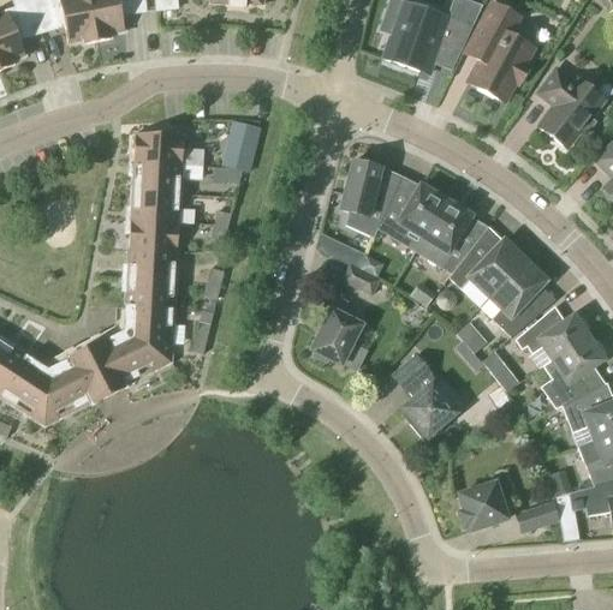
[(18,36),(41,29),(33,0),(16,0),(17,6),(7,9),(0,11),(0,67),(12,63),(11,59),(25,53),(18,36)]
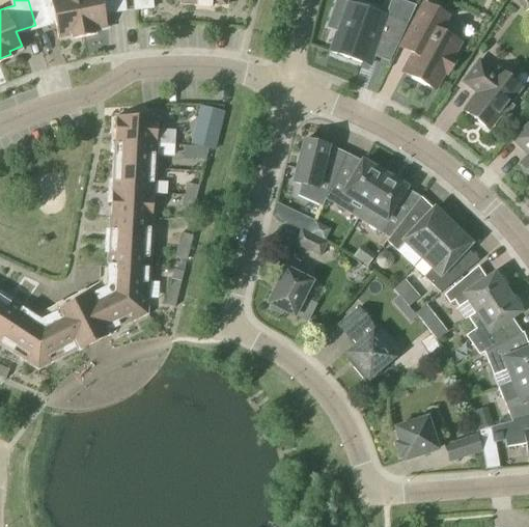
[(84,33),(77,0),(28,0),(35,25),(55,19),(59,35),(72,32),(73,35),(84,33)]
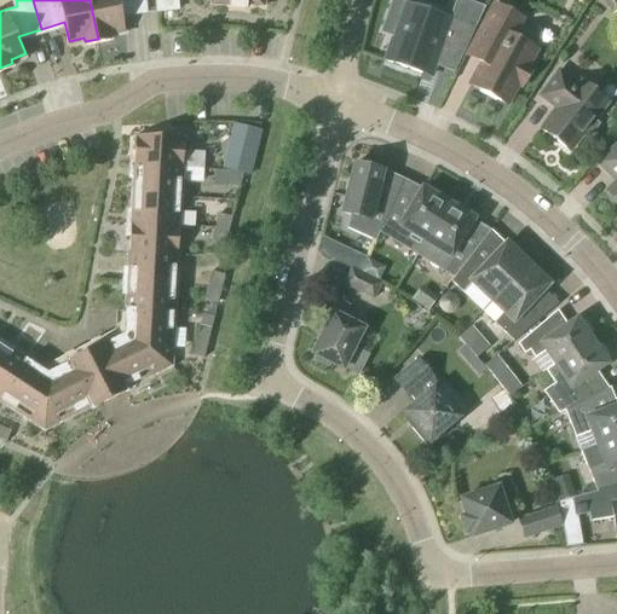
[(90,0),(98,39),(111,36),(110,33),(126,29),(121,11),(145,9),(144,0),(90,0)]
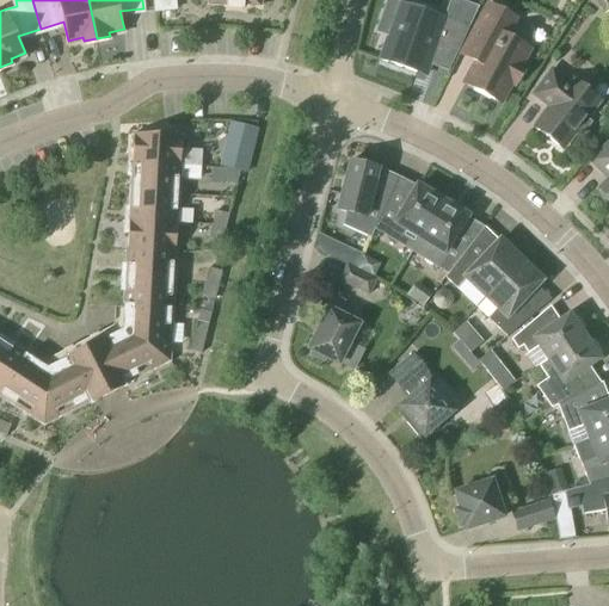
[(444,14),(404,0),(400,0),(381,55),(426,72),(436,42),(441,39),(459,45),(471,19),(446,11),(444,14)]
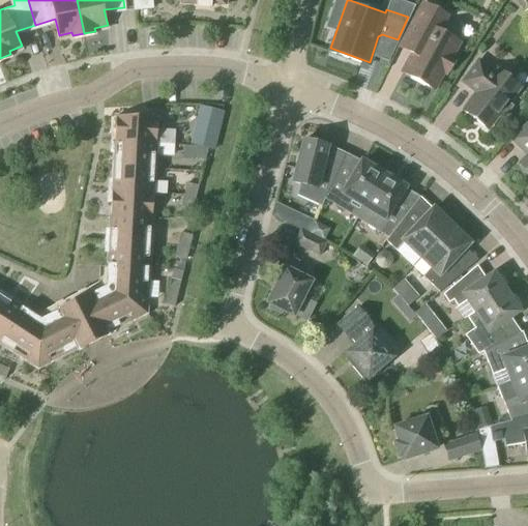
[(447,69),(456,56),(451,53),(459,38),(450,34),(452,31),(438,23),(445,11),(423,0),(413,21),(426,27),(404,68),(434,85),(444,67),(447,69)]
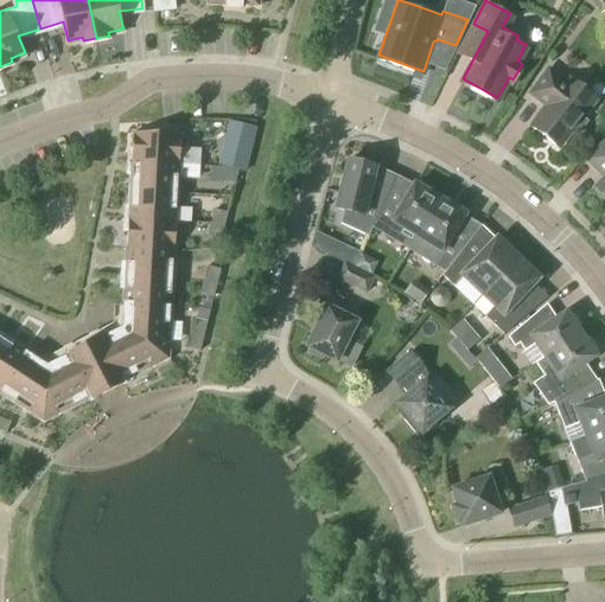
[(565,77),(549,65),(530,90),(546,102),(532,122),(560,143),(572,127),(577,132),(587,117),(583,114),(597,96),(568,74),(565,77)]
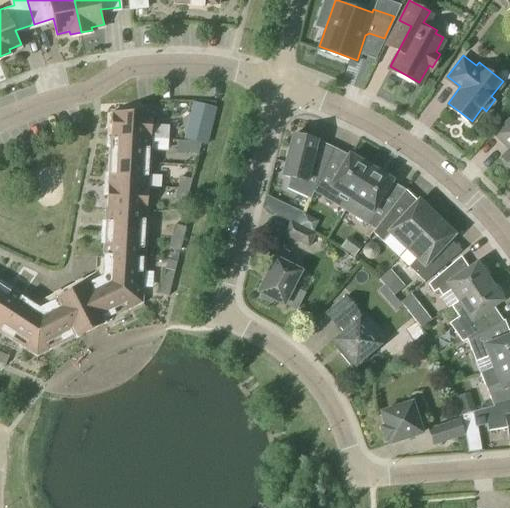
[(108,133),(169,136),(169,124),(152,123),(152,111),(112,109),(111,124),(109,123),(108,133)]
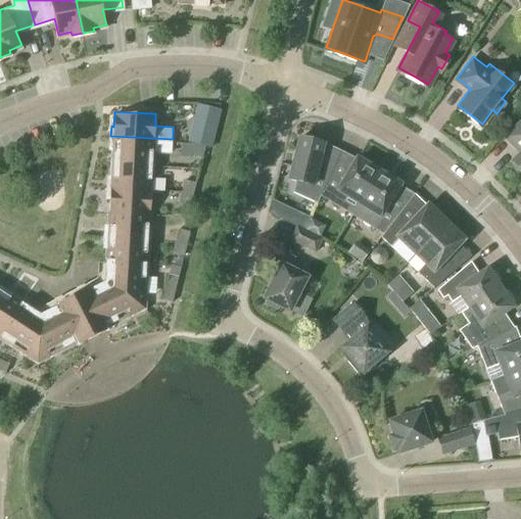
[(200,119),(195,141),(206,144),(209,133),(214,134),(217,123),(200,119)]
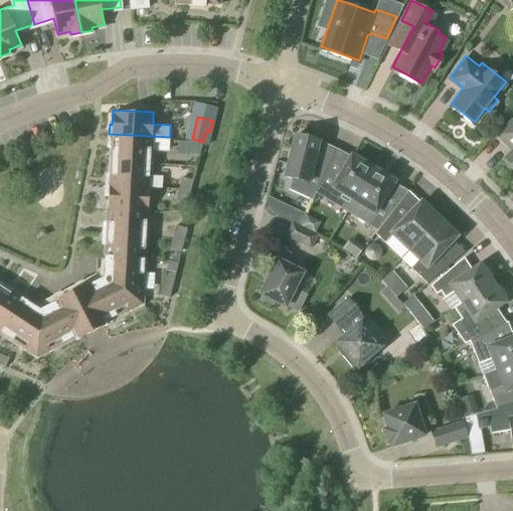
[(512,117),(498,132),(512,146),(512,150),(505,156),(512,164),(512,117)]
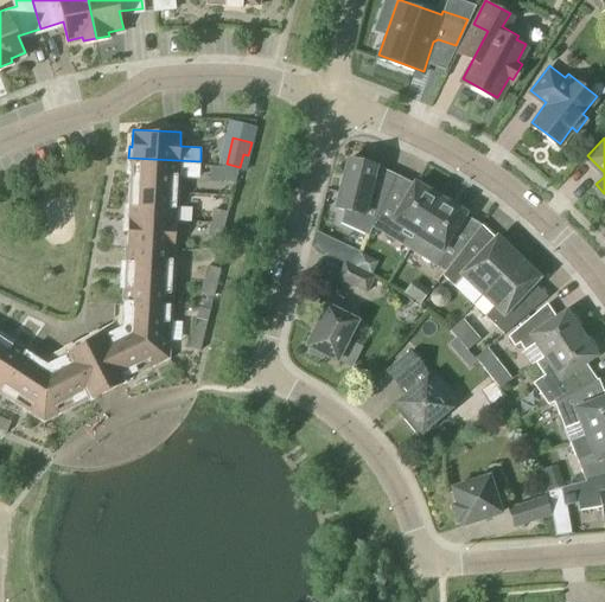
[(374,223),(387,192),(374,186),(371,181),(376,164),(348,157),(336,205),(344,206),(341,219),(369,232),(374,223)]
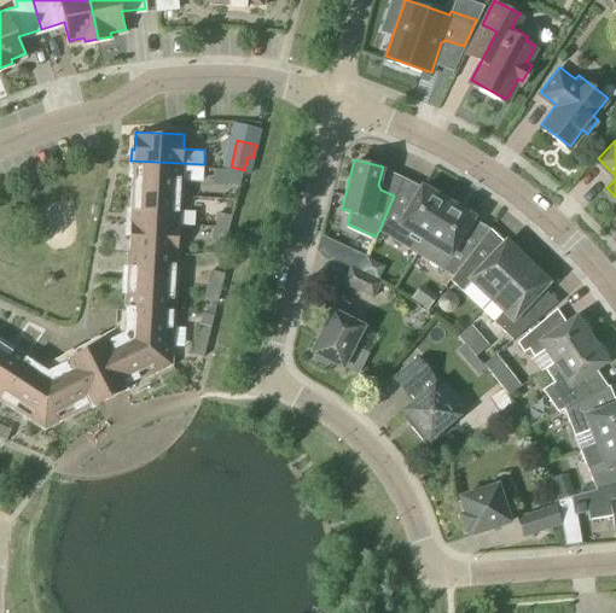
[(203,180),(204,164),(131,161),(131,173),(133,173),(133,190),(181,192),(181,179),(203,180)]
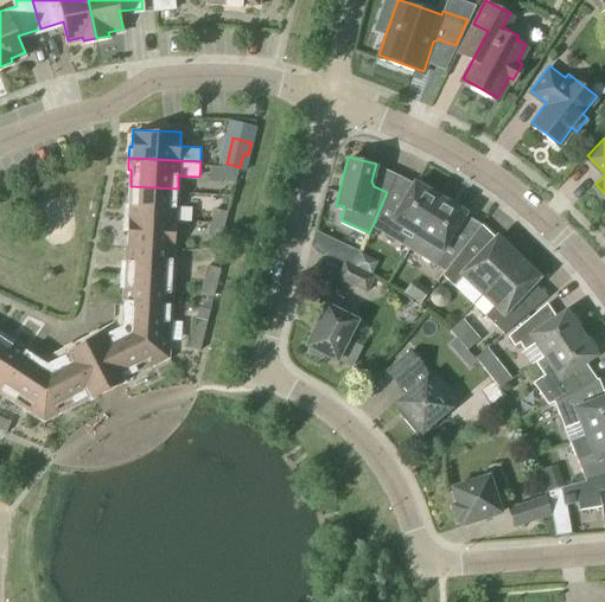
[(227,164),(223,178),(236,181),(240,167),(227,164)]
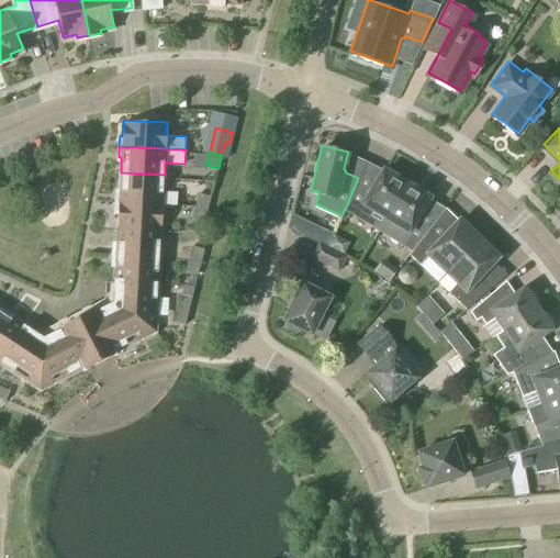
[(379,227),(407,181),(403,178),(402,174),(393,168),(389,169),(384,167),(372,187),(358,178),(346,207),(366,219),(379,227)]
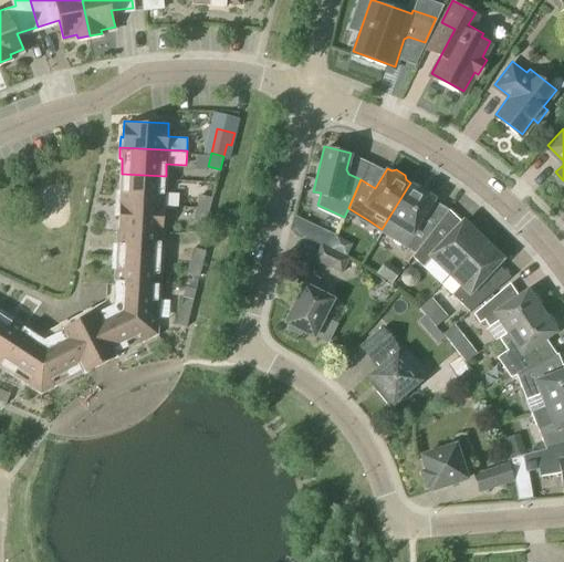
[(165,191),(166,176),(122,174),(121,190),(117,189),(117,200),(164,203),(164,205),(178,205),(179,193),(165,191)]
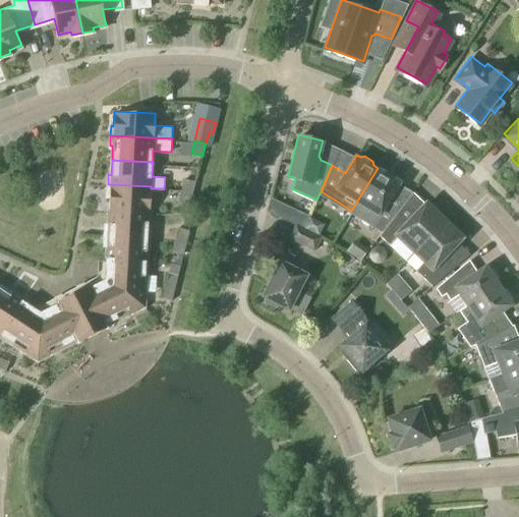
[(380,233),(398,210),(400,207),(389,199),(400,181),(396,178),(394,174),(386,169),(382,170),(378,168),(351,211),(379,227),(371,237),(376,240),(380,234),(380,233)]
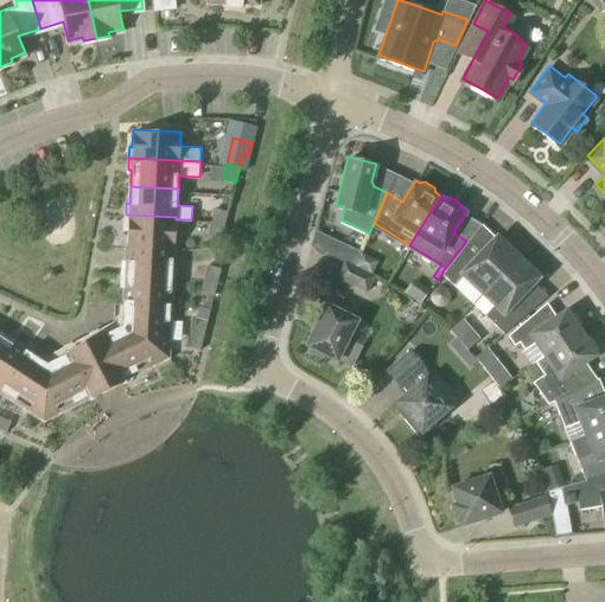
[(216,206),(212,221),(225,224),(229,210),(216,206)]
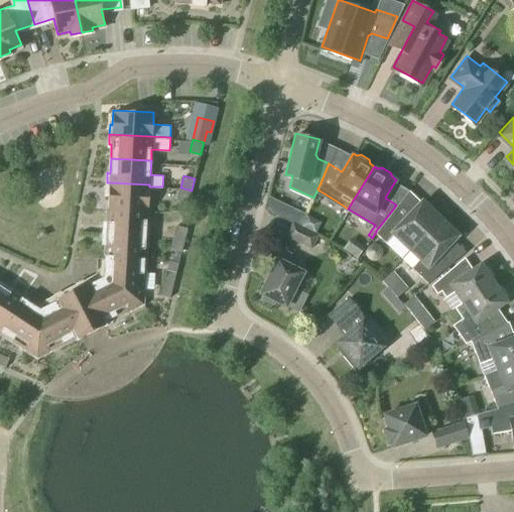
[(148,210),(149,186),(149,184),(107,182),(106,193),(109,193),(108,208),(148,210)]
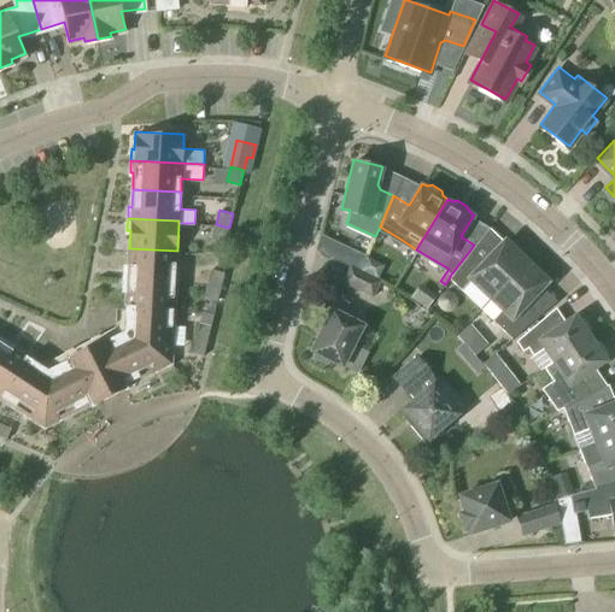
[(216,224),(212,237),(226,241),(229,228),(216,224)]
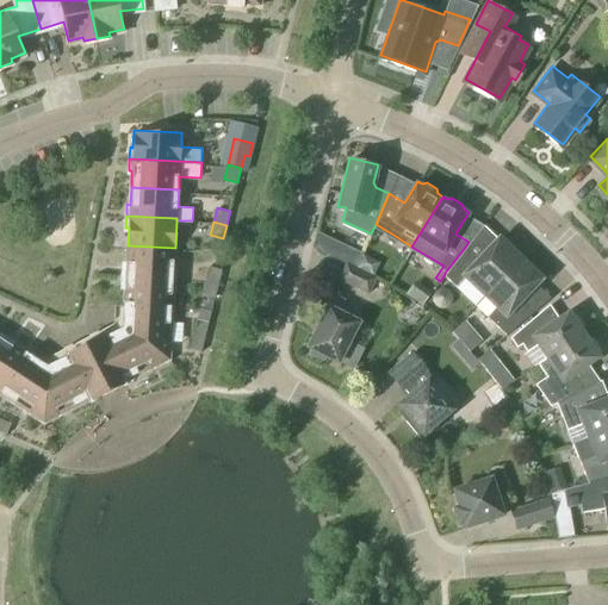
[(485,293),(521,256),(500,236),(479,257),(466,245),(445,273),(445,274),(457,284),(466,274),(485,293)]
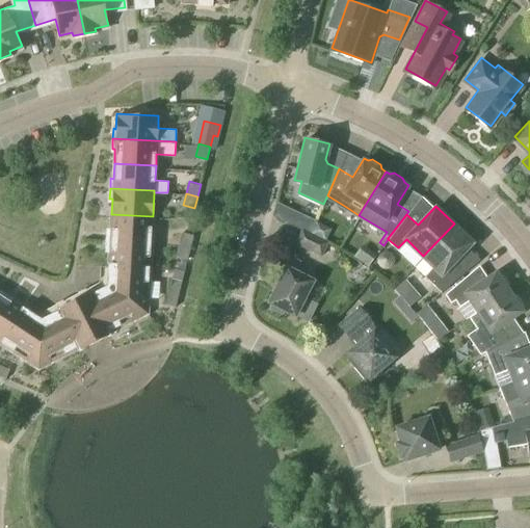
[(152,239),(153,216),(111,214),(110,228),(108,228),(107,238),(152,239)]
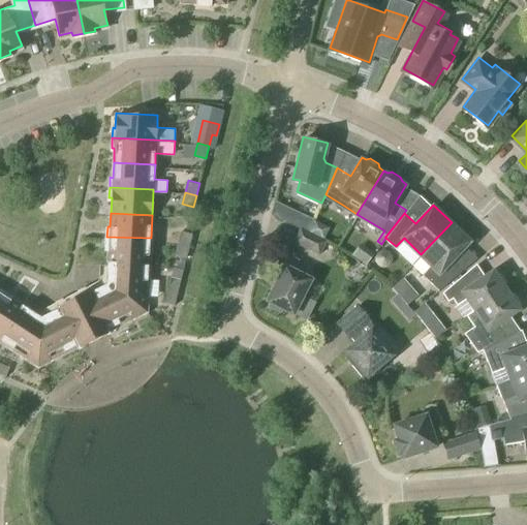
[(452,222),(421,254),(431,265),(423,273),(439,288),(462,269),(452,258),(469,240),(452,222)]
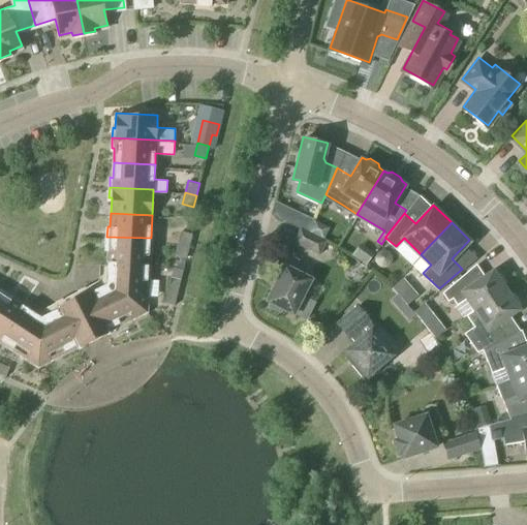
[(319,251),(326,238),(301,226),(295,240),(319,251)]
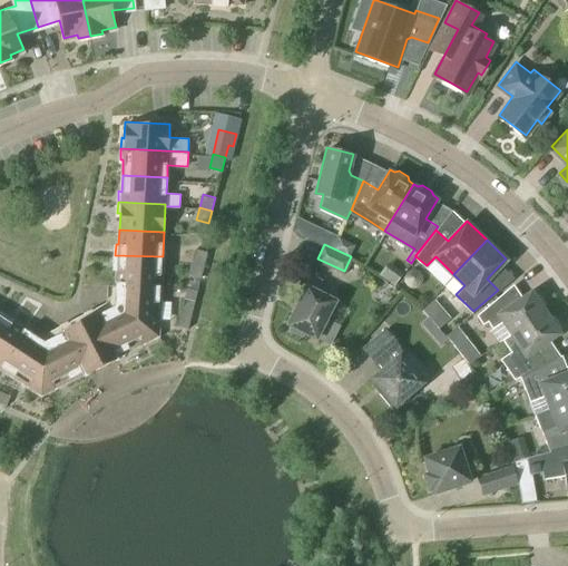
[(195,247),(192,261),(205,264),(208,251),(195,247)]
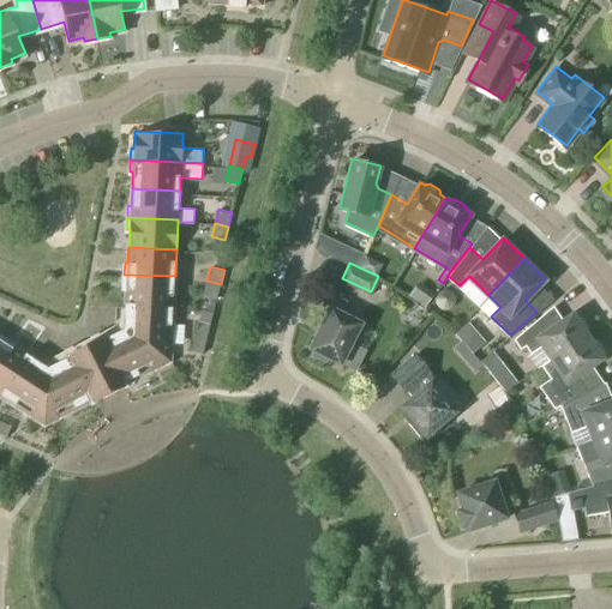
[(173,307),(175,276),(124,275),(124,287),(126,287),(125,306),(173,307)]
